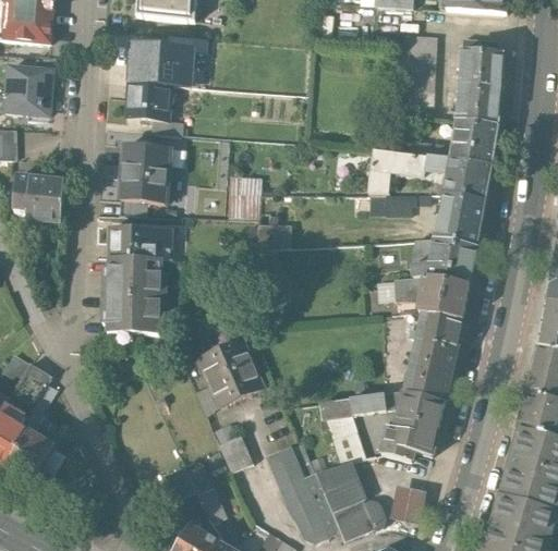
[(0,0),(0,3),(1,3),(0,14),(0,36),(51,41),(55,0),(0,0)]
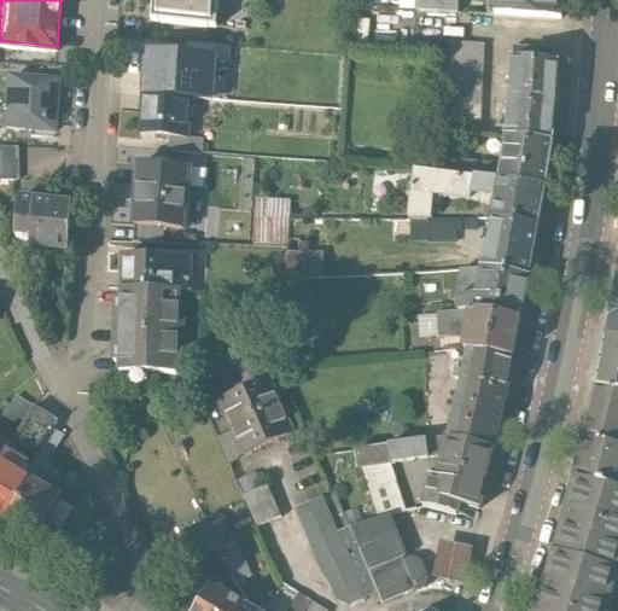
[(152,0),(151,15),(216,19),(217,0),(152,0)]
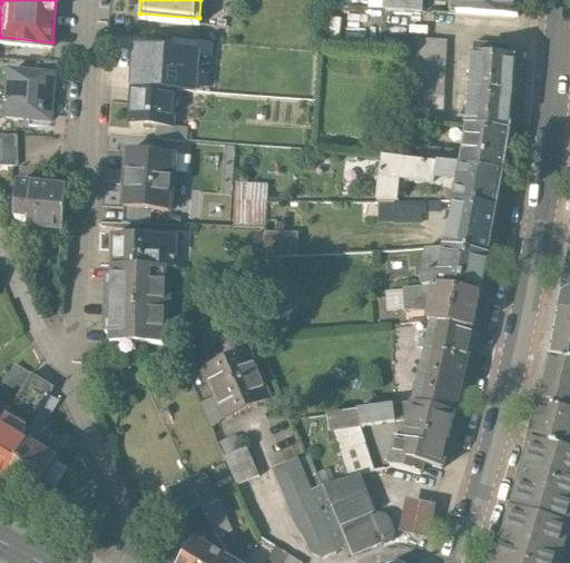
[(457,0),(455,7),(518,10),(518,0),(457,0)]
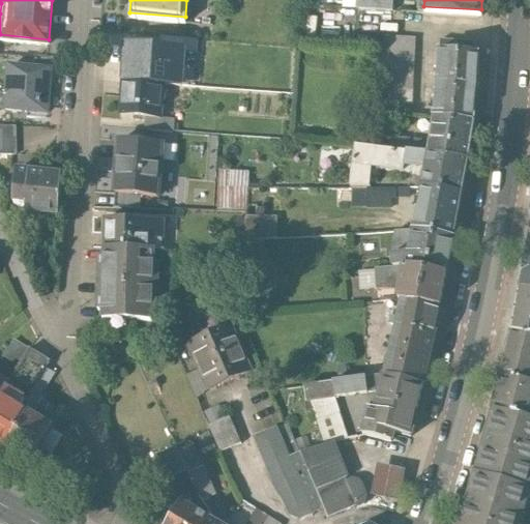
[(136,36),(157,36),(157,26),(136,26),(136,36)]
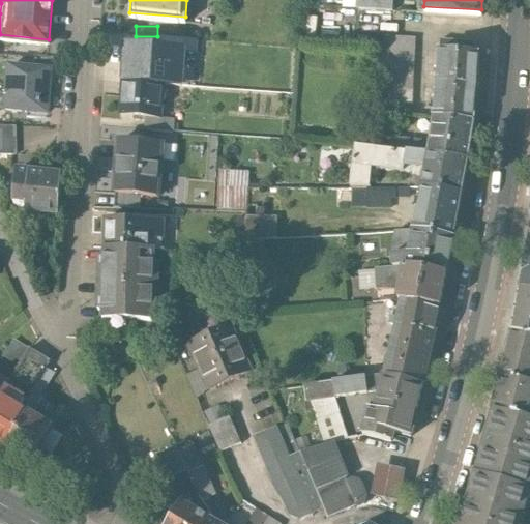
[(159,29),(158,41),(183,44),(196,45),(197,32),(159,29)]
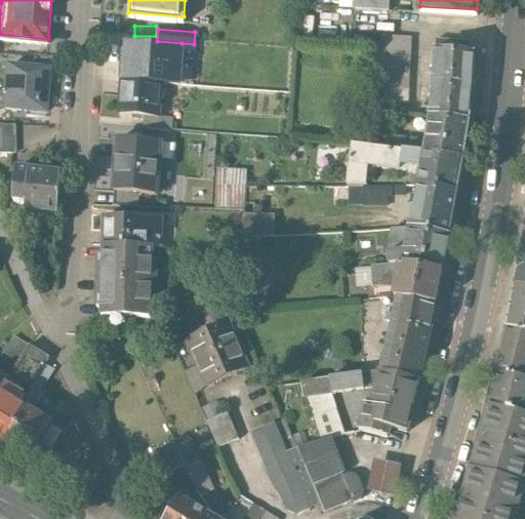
[(409,32),(376,30),(374,66),(386,67),(384,93),(406,94),(409,32)]
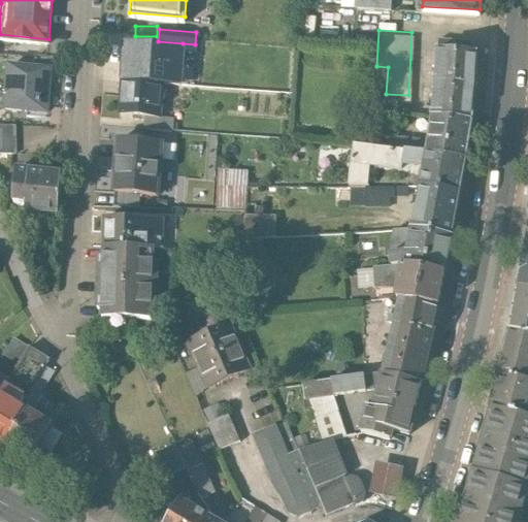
[(125,39),(123,74),(161,77),(179,78),(183,43),(158,41),(125,39)]
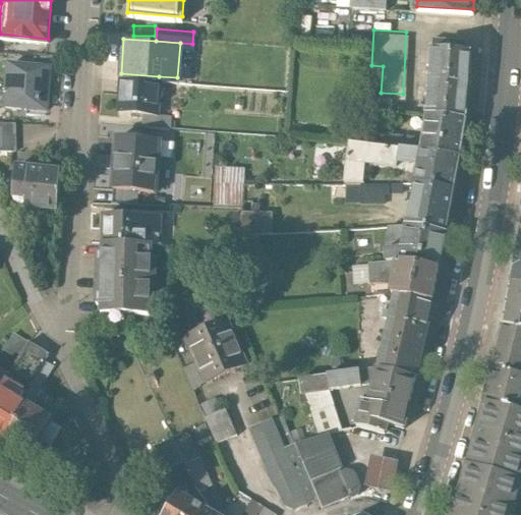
[(470,48),(433,45),(428,111),(465,115),(470,48)]
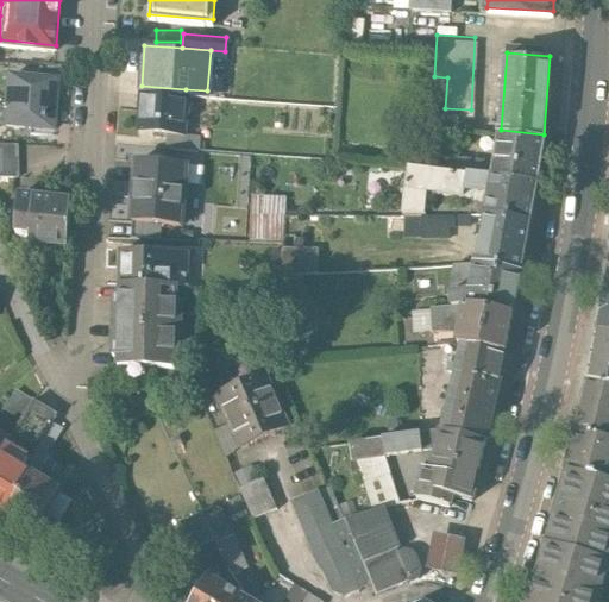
[(58,60),(39,58),(38,73),(10,70),(6,118),(31,119),(31,127),(54,129),(58,60)]
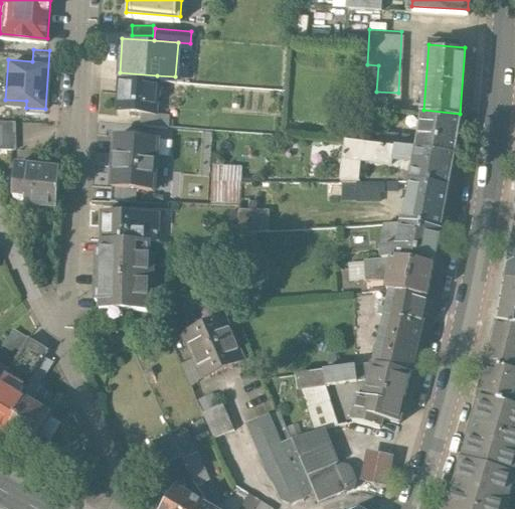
[(157,75),(120,72),(117,105),(155,108),(157,75)]
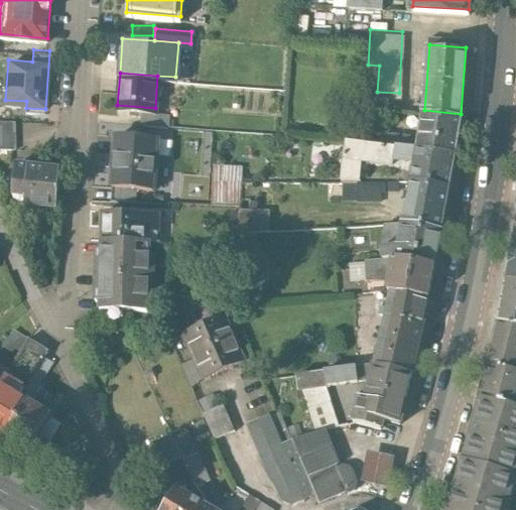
[(461,114),(424,110),(419,145),(456,149),(461,114)]
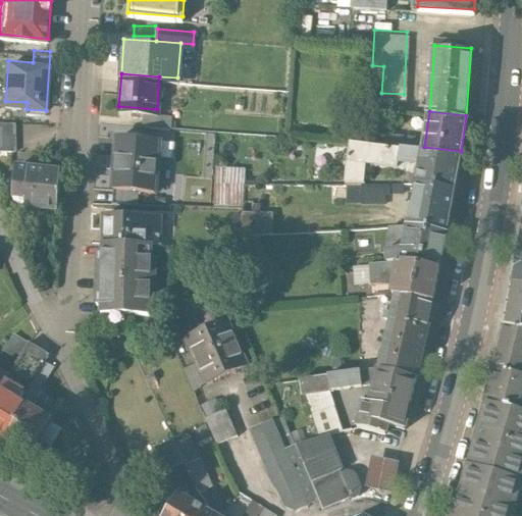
[(14,119),(0,118),(0,133),(14,133),(14,119)]
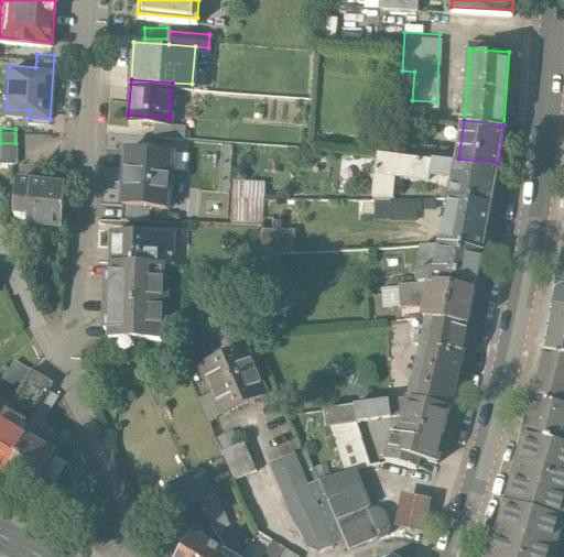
[(173,146),(128,142),(122,198),(148,201),(167,203),(173,146)]
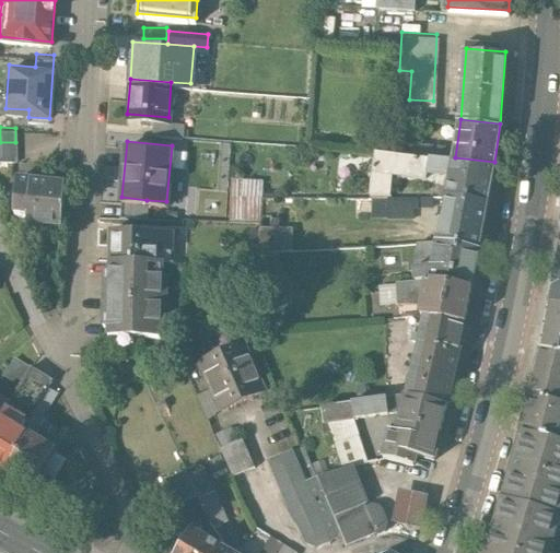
[(0,156),(15,157),(15,142),(0,142),(0,156)]
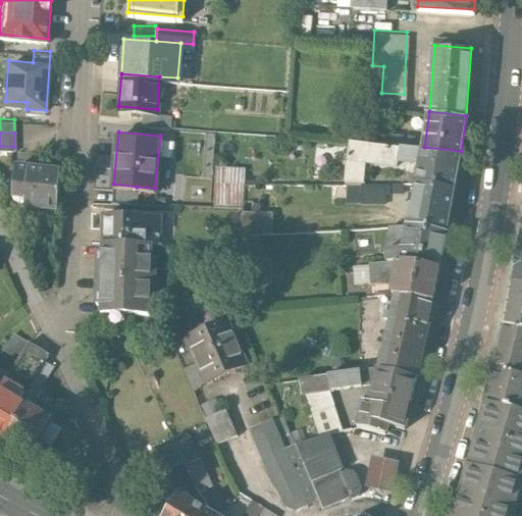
[(424,147),(351,140),(349,159),(400,163),(401,158),(410,159),(422,154),(417,178),(454,186),(461,151),(424,147)]
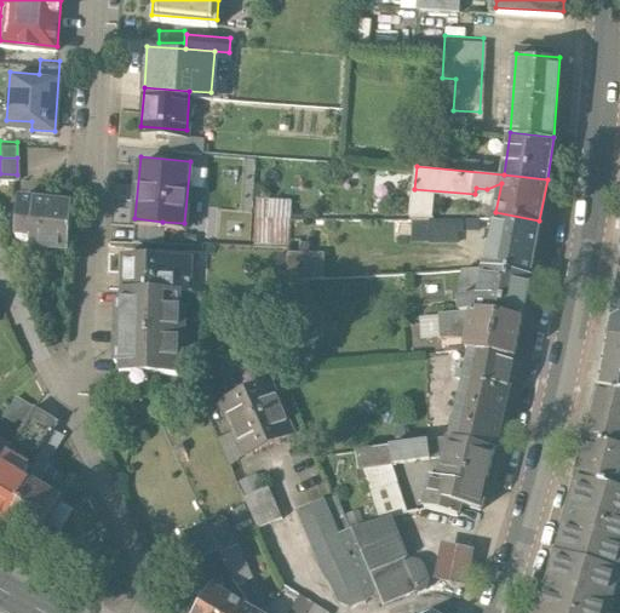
[(253,234),(288,234),(290,189),(254,188),(253,234)]
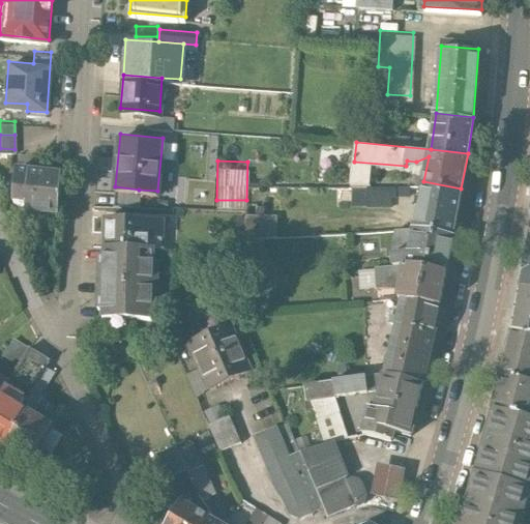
[(62,169),(30,165),(17,163),(13,197),(26,198),(25,206),(58,209),(62,169)]
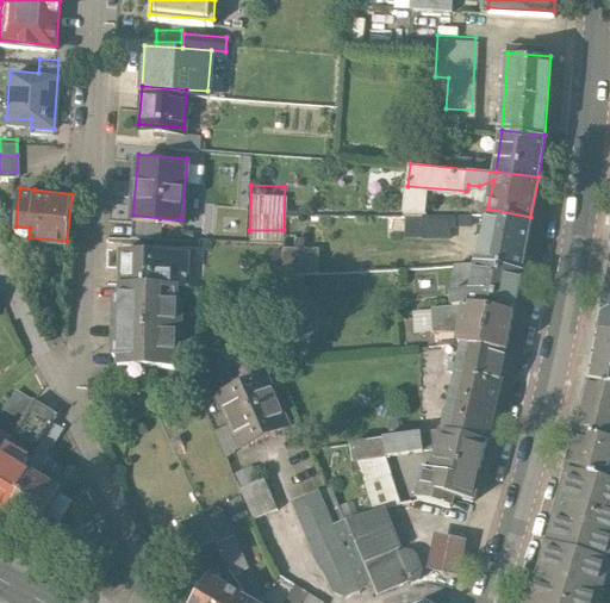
[(530,217),(487,209),(477,259),(520,268),(530,217)]
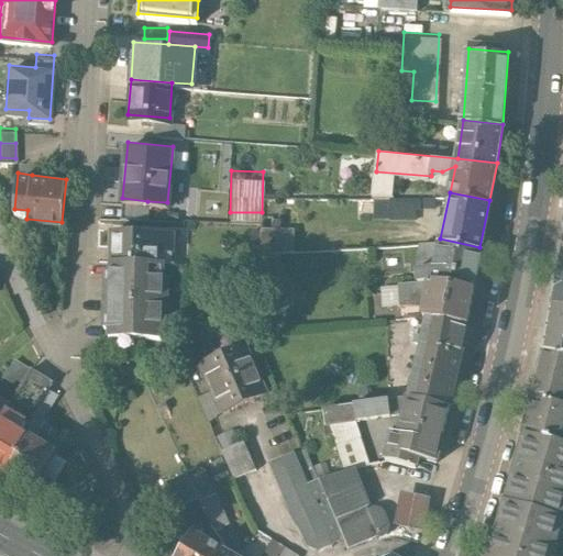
[(147,201),(122,198),(120,213),(146,214),(147,201)]
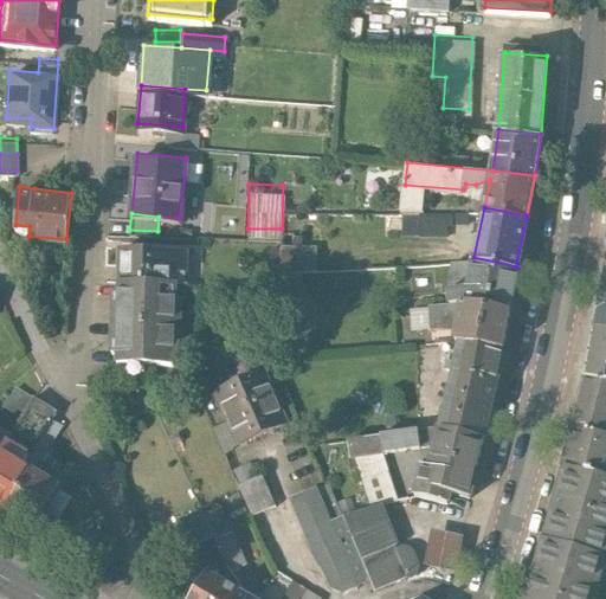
[(316,265),(317,238),(281,237),(279,264),(316,265)]
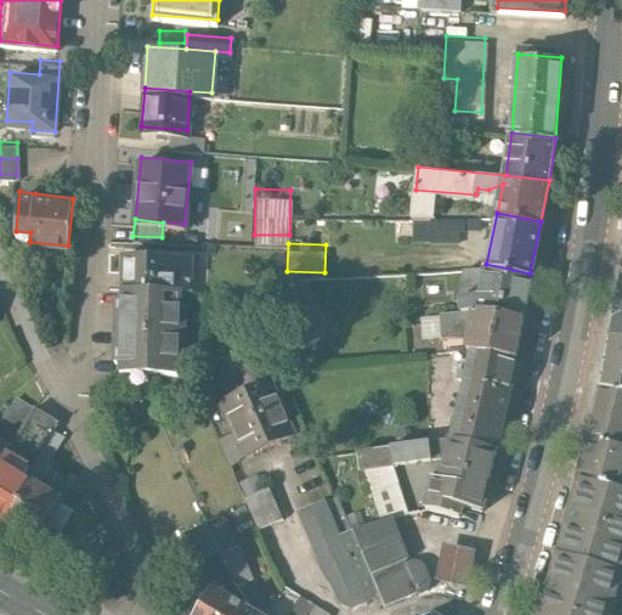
[(191,253),(123,250),(122,285),(173,287),(174,274),(191,274),(191,253)]
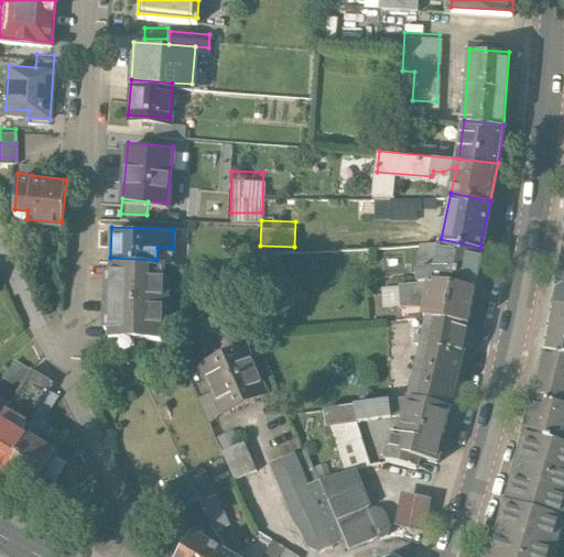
[(480,248),(441,239),(435,264),(415,266),(418,281),(429,280),(473,288),(480,248)]
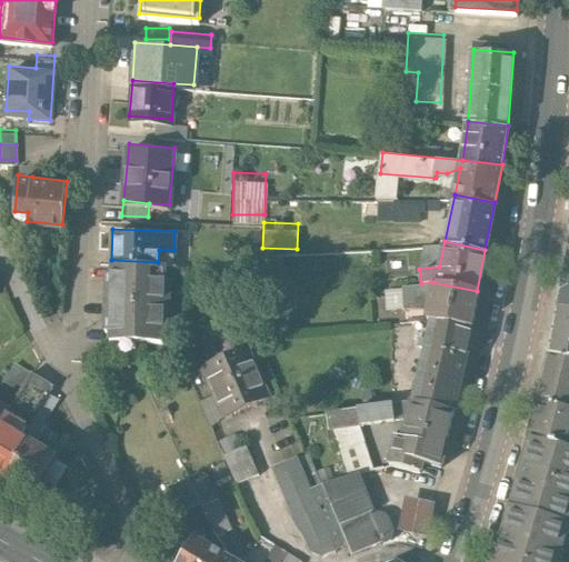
[(158,262),(111,260),(111,269),(107,269),(106,281),(110,281),(110,314),(105,313),(105,325),(109,325),(109,335),(161,337),(162,322),(167,322),(169,277),(163,277),(165,262),(158,262)]
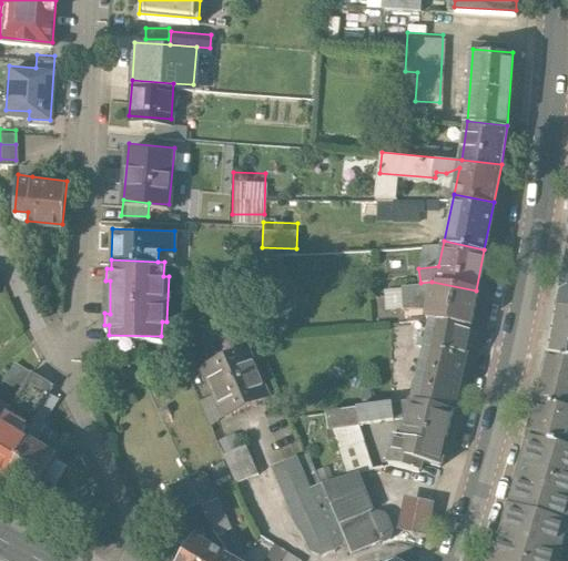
[(567,265),(564,265),(556,303),(567,305),(567,265)]
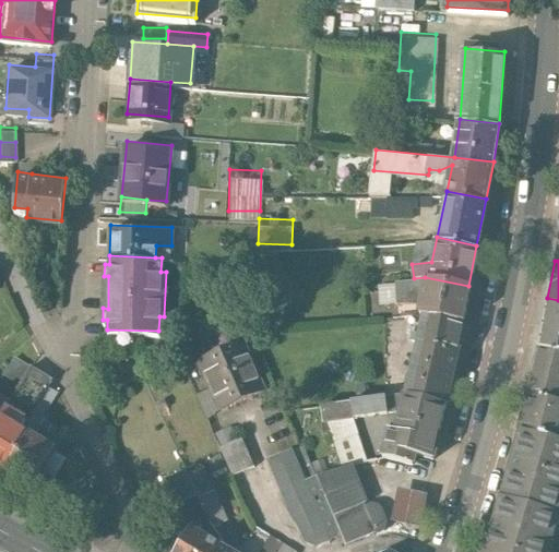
[(468,286),(425,277),(414,278),(395,280),(397,295),(416,292),(424,290),(419,312),(462,320),(468,286)]
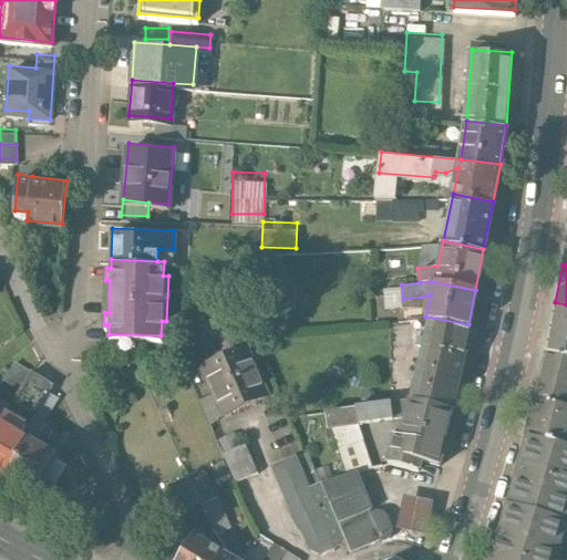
[(566,304),(555,302),(547,349),(566,353),(566,304)]
